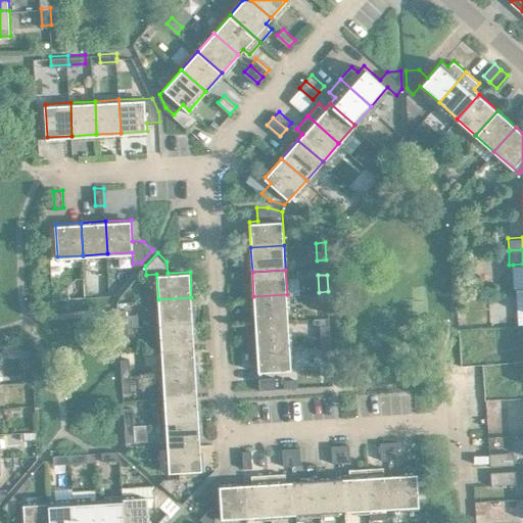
[(328,291),(319,292),(320,308),(329,308),(328,291)]
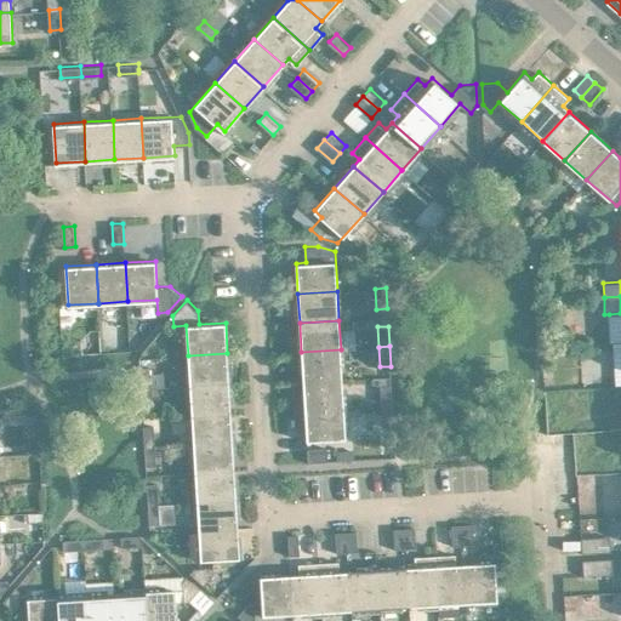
[(301,352),(303,381),(342,379),(341,349),(301,352)]
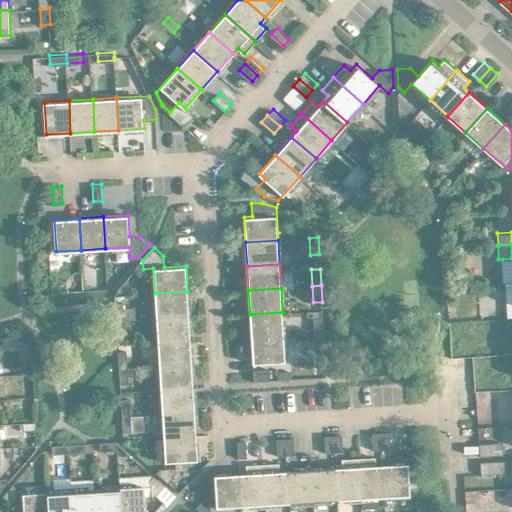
[(155,293),(156,316),(189,314),(187,291),(155,293)]
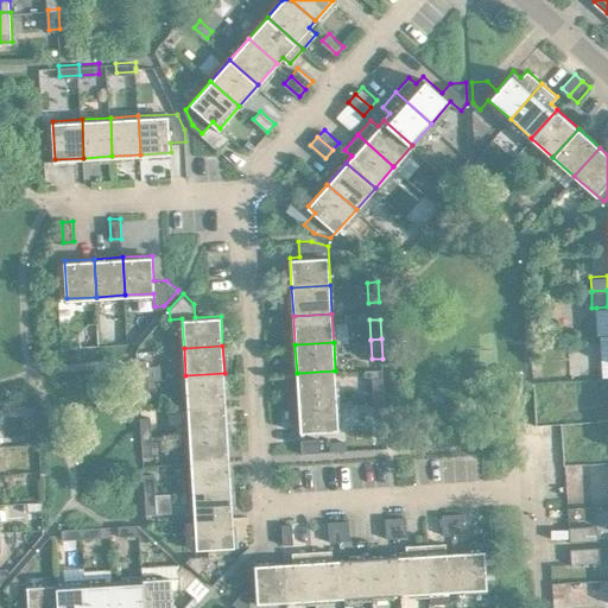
[(137,359),(138,379),(149,378),(147,359),(137,359)]
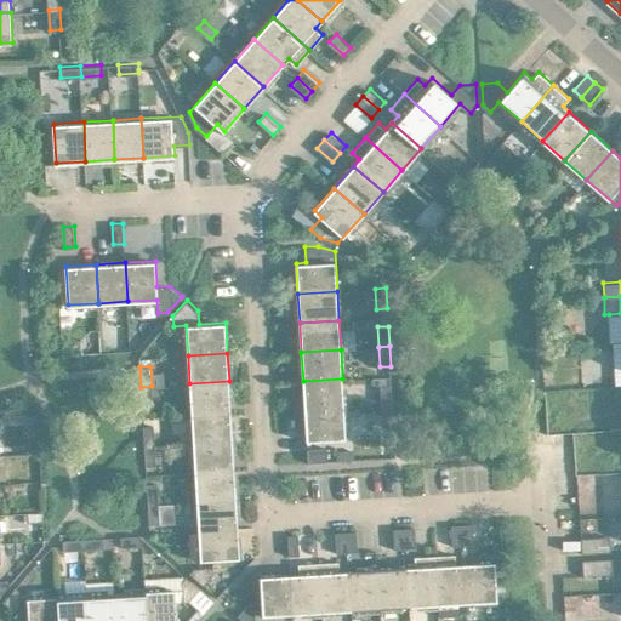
[(294,389),(295,410),(343,408),(342,379),(303,381),(303,389),(294,389)]
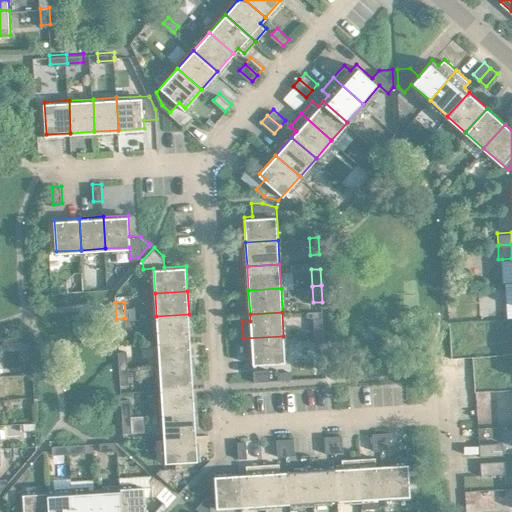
[(156,316),(158,340),(190,338),(189,314),(156,316)]
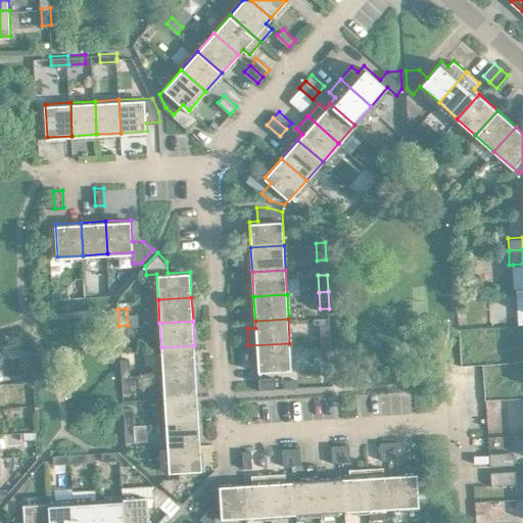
[(321,324),(322,341),(331,340),(330,324),(321,324)]
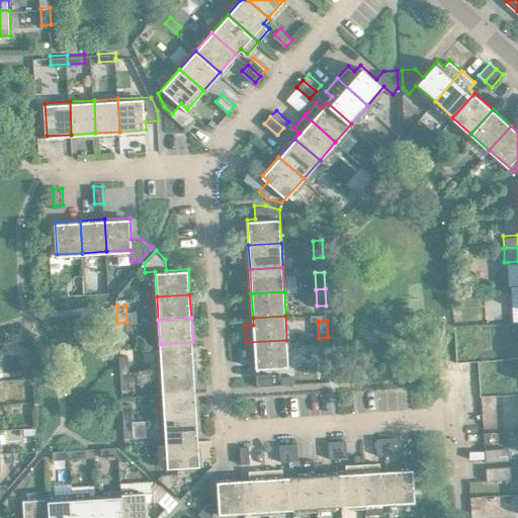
[(126,322),(117,323),(118,339),(127,339),(126,322)]
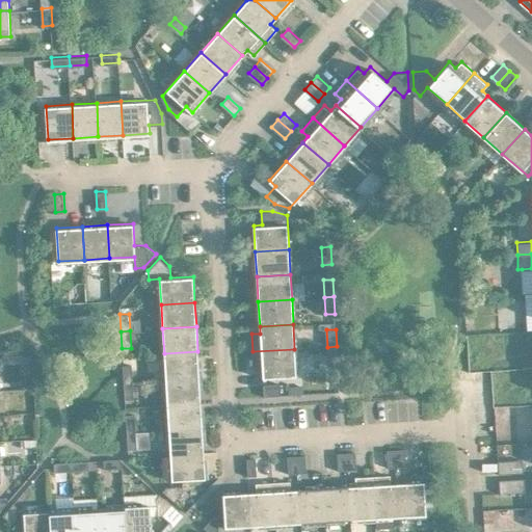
[(337,346),(327,347),(328,364),(338,364),(337,346)]
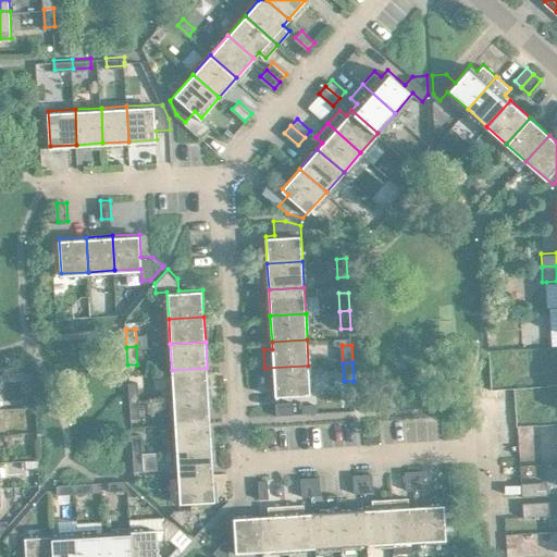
[(308,366),(264,368),(265,386),(274,385),(275,394),(310,393),(308,366)]
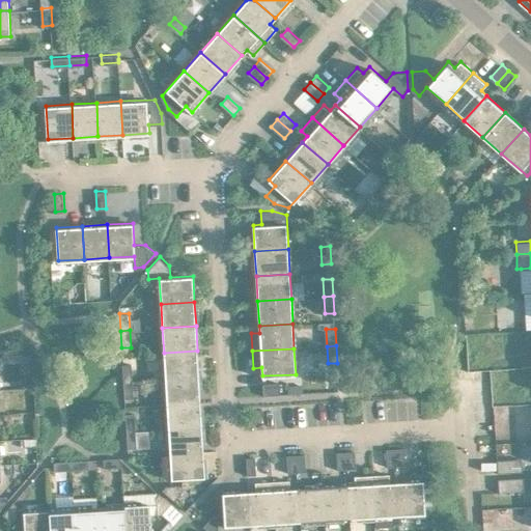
[(164,353),(165,378),(199,375),(197,351),(164,353)]
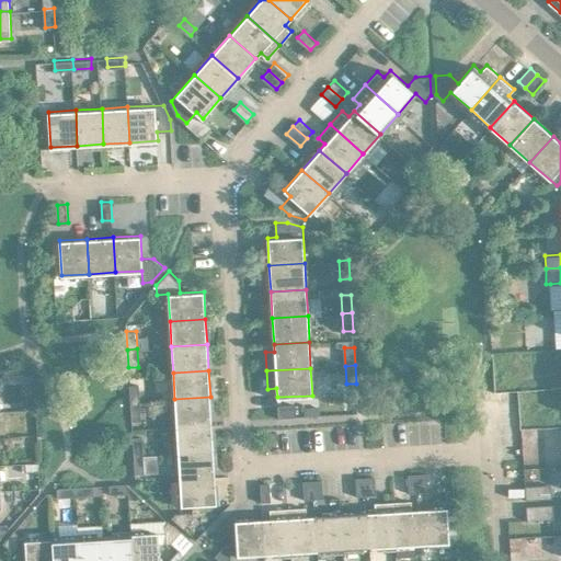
[(129,384),(130,402),(140,401),(139,384),(129,384)]
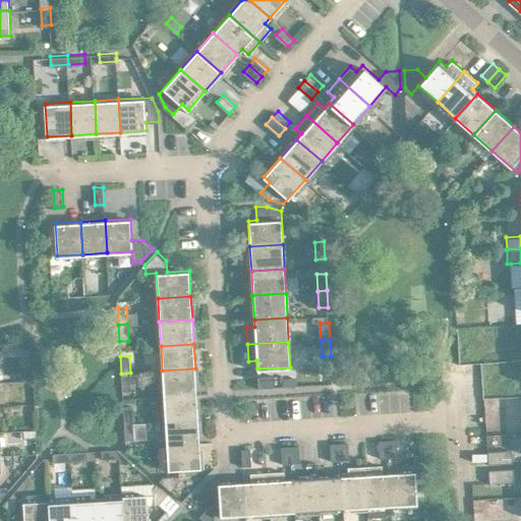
[(162,370),(164,395),(196,393),(195,368),(162,370)]
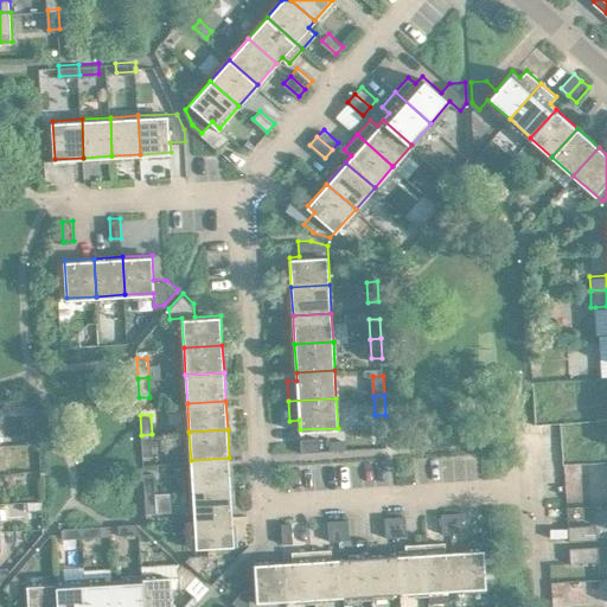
[(152,434),(141,435),(142,454),(153,454),(152,434)]
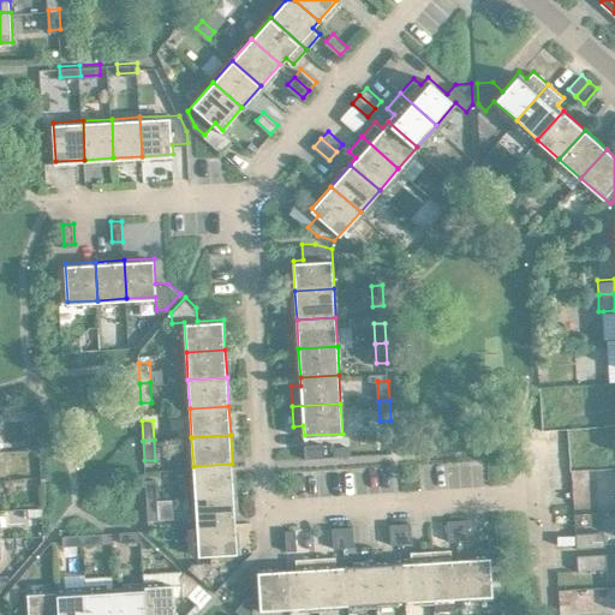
[(304,443),(305,457),(324,455),(323,442),(304,443)]
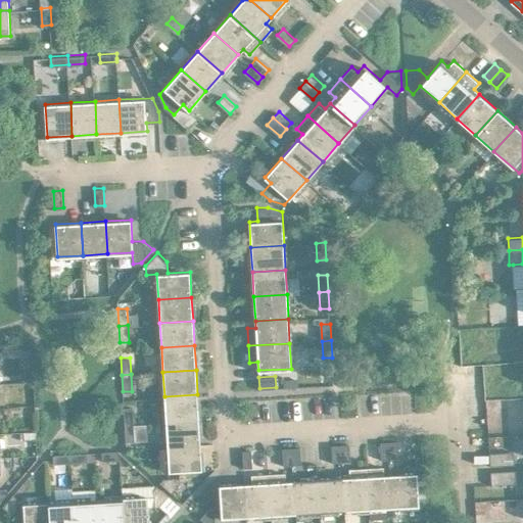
[(298,378),(284,379),(285,387),(298,386),(298,378)]
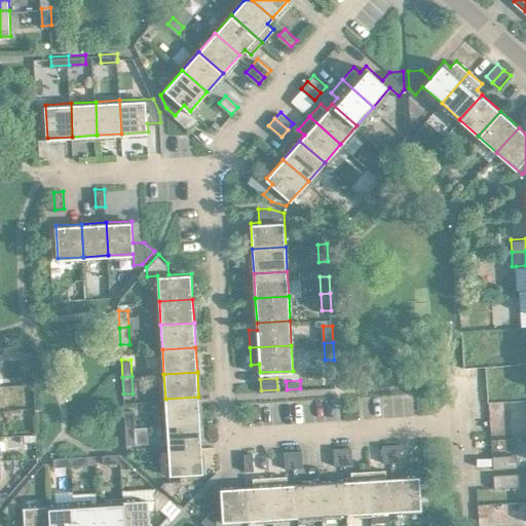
[(165,399),(166,423),(199,421),(198,397),(165,399)]
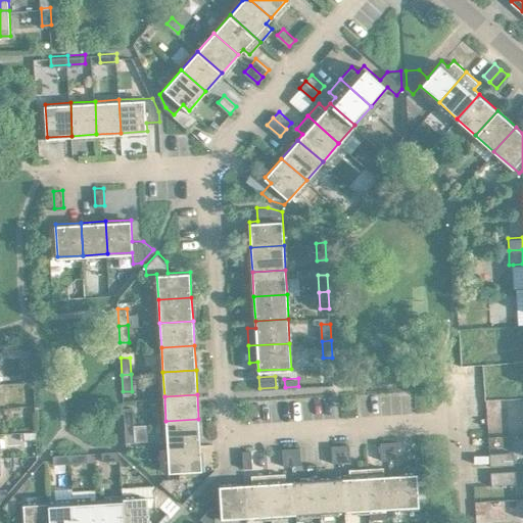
[(124,407),(125,424),(134,423),(133,407),(124,407)]
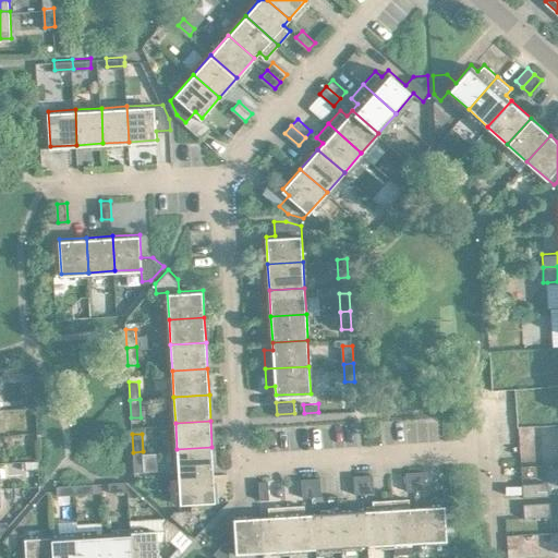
[(177,449),(179,475),(214,473),(211,447),(177,449)]
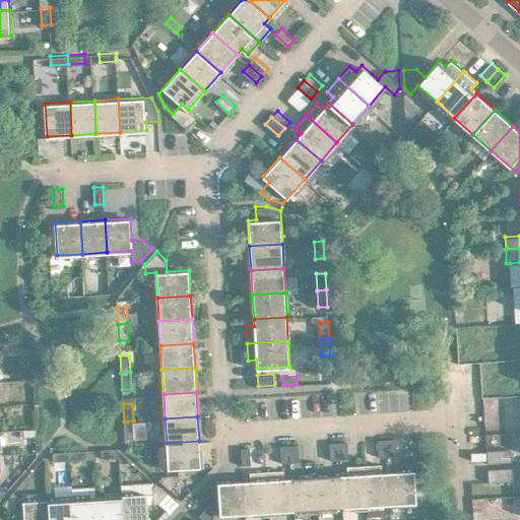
[(133,420),(124,421),(125,438),(134,438),(133,420)]
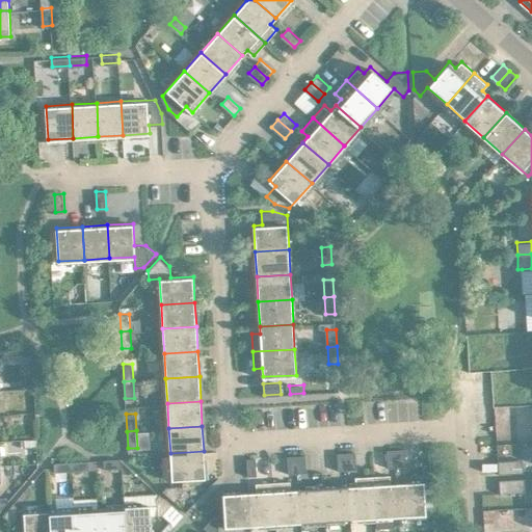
[(405,448),(396,449),(397,466),(406,466),(405,448)]
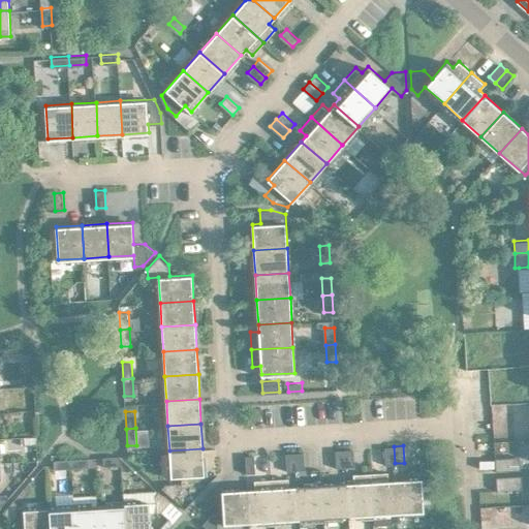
[(395,463),(394,446),(385,446),(386,464),(395,463)]
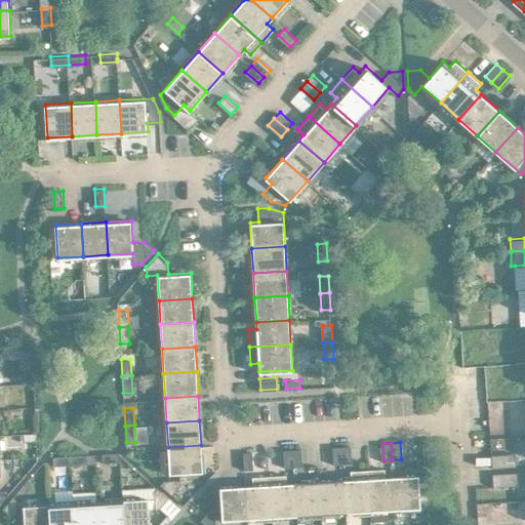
[(201,445),(168,447),(169,473),(203,471),(201,445)]
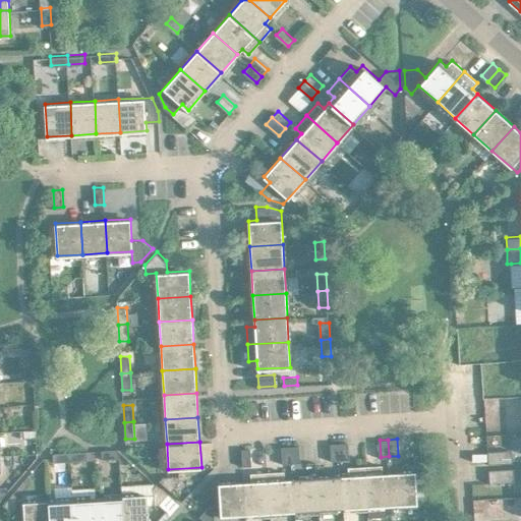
[(348,442),(339,443),(340,459),(349,459),(348,442)]
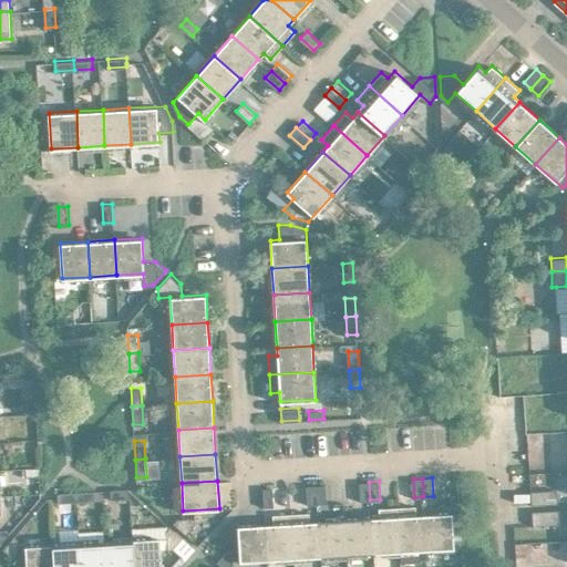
[(370,500),(369,482),(360,482),(361,501),(370,500)]
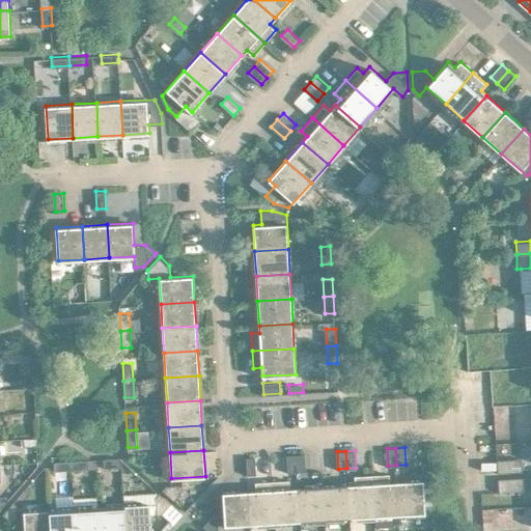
[(297,471),(296,453),(287,454),(288,472),(297,471)]
